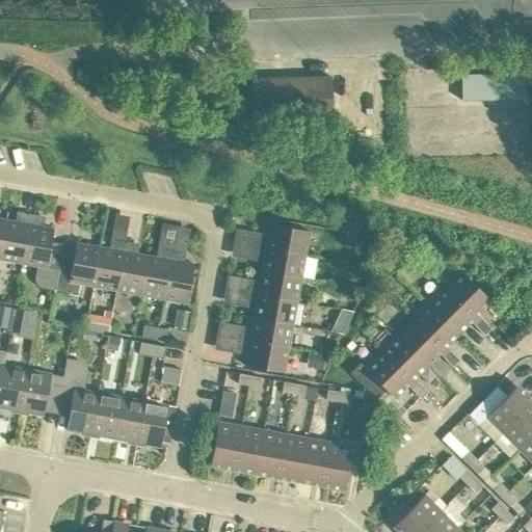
[(523,75),(497,75),(498,101),(523,101),(523,75)]
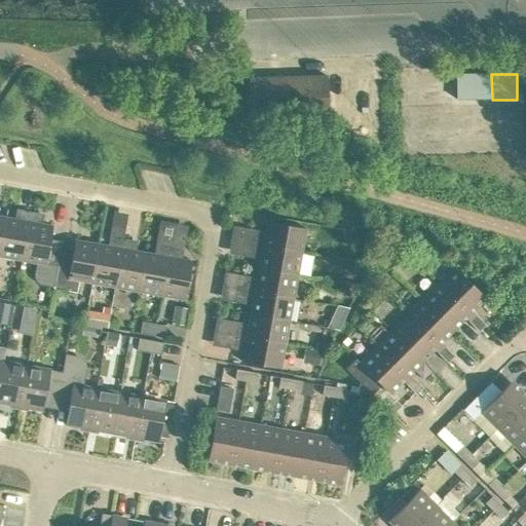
[(327,118),(325,77),(247,80),(249,120),(327,118)]
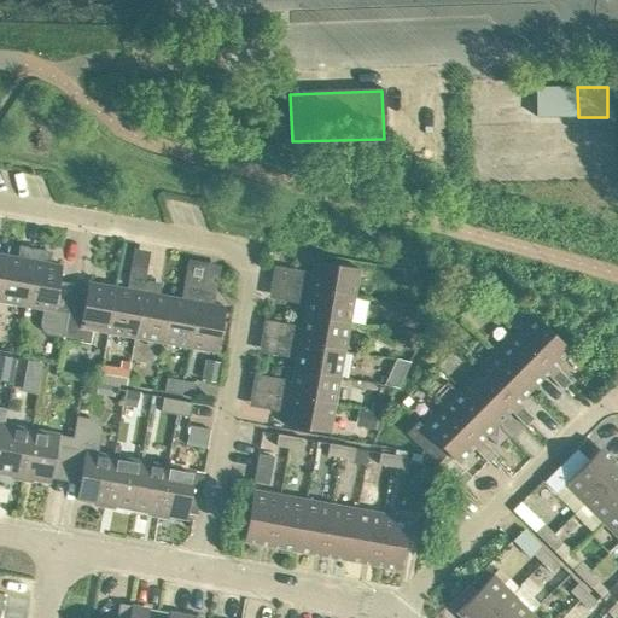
[(570,139),(569,92),(541,93),(541,139),(570,139)]
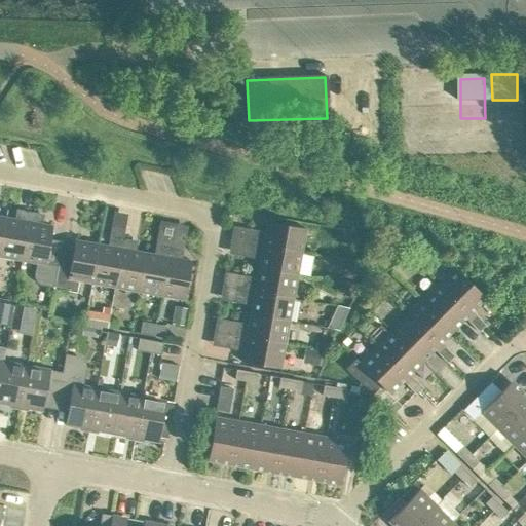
[(0,245),(0,257),(20,261),(29,212),(21,211),(19,221),(5,218),(0,245)]
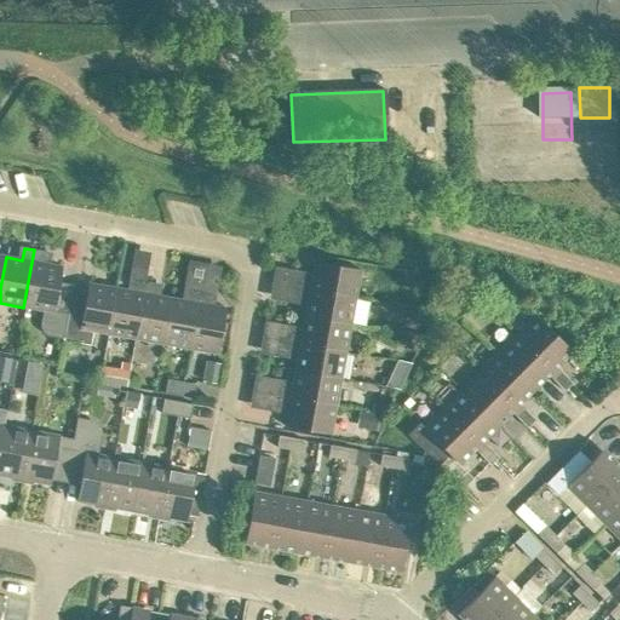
[(45,336),(62,339),(67,314),(68,313),(70,294),(73,286),(58,283),(61,268),(42,264),(45,252),(34,250),(23,308),(42,311),(39,325),(40,328),(41,333),(45,336)]
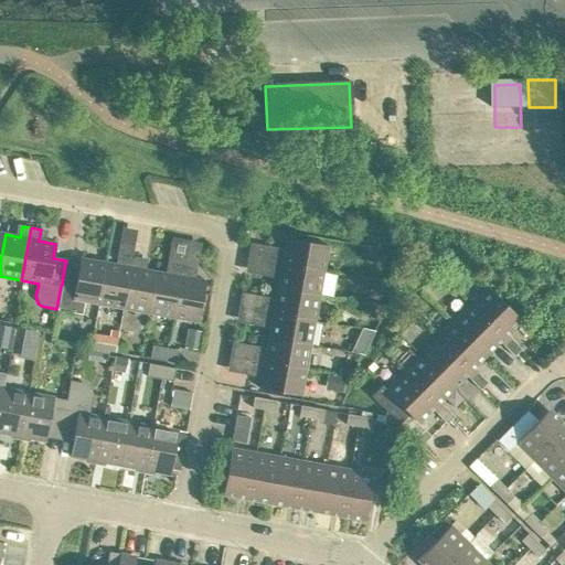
[(272,253),(270,264),(322,273),(328,246),(286,238),(283,255),(272,253)]
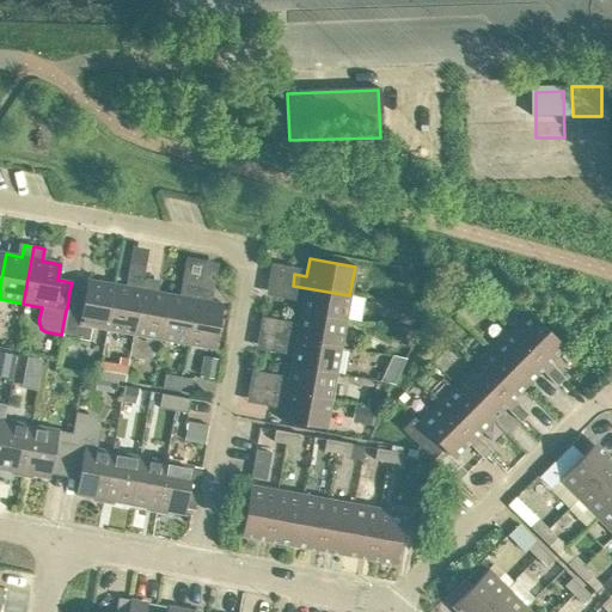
[(103,330),(132,335),(142,279),(133,276),(130,288),(112,285),(103,330)]
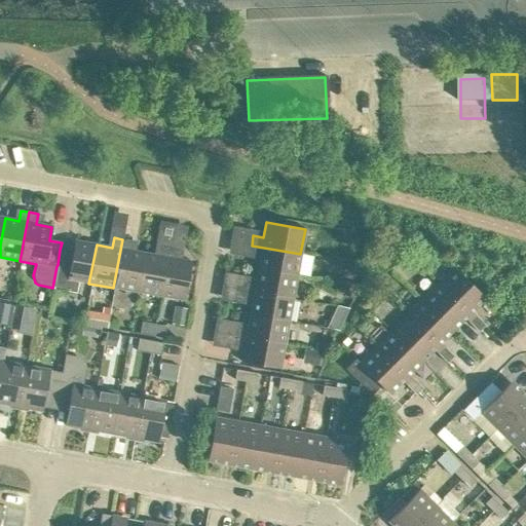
[(113,288),(136,292),(143,253),(129,251),(132,240),(122,239),(113,288)]
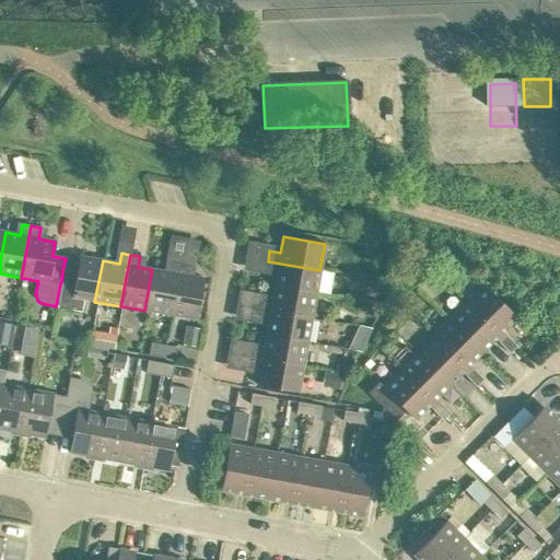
[(94,302),(103,260),(79,256),(77,268),(63,266),(61,282),(60,283),(56,306),(56,307),(81,313),(83,300),(94,302)]
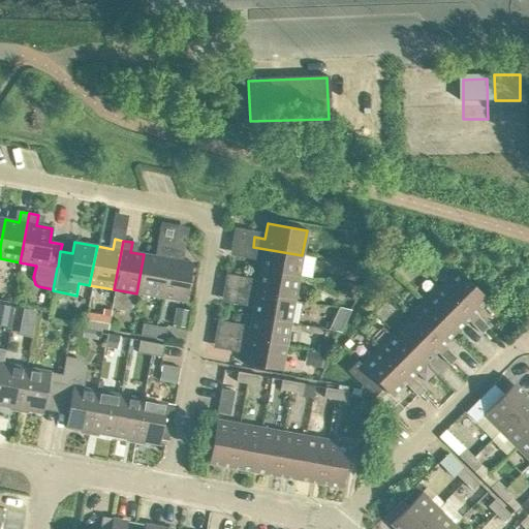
[(136,293),(160,298),(169,249),(160,247),(158,257),(144,254),(136,293)]
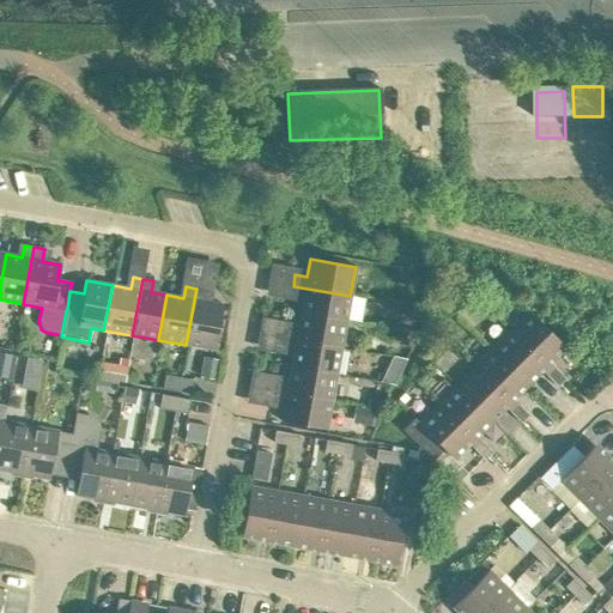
[(303,297),(299,315),(345,323),(350,296),(293,286),(291,295),(303,297)]
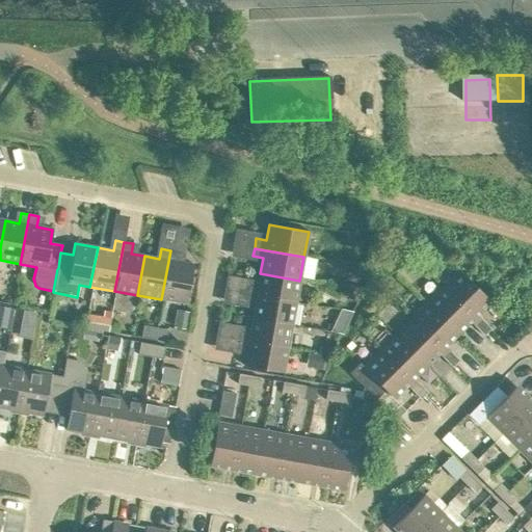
[(170,250),(161,299),(185,304),(192,265),(178,262),(179,251),(170,250)]
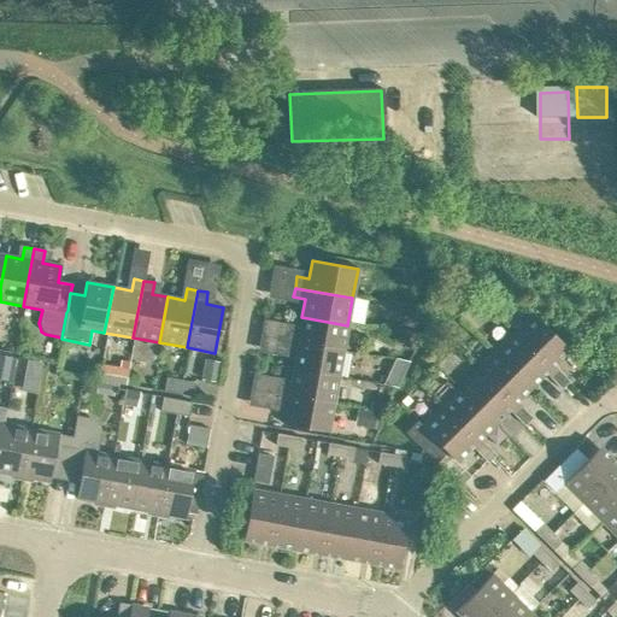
[(424,321),(427,311),(415,310),(413,319),(424,321)]
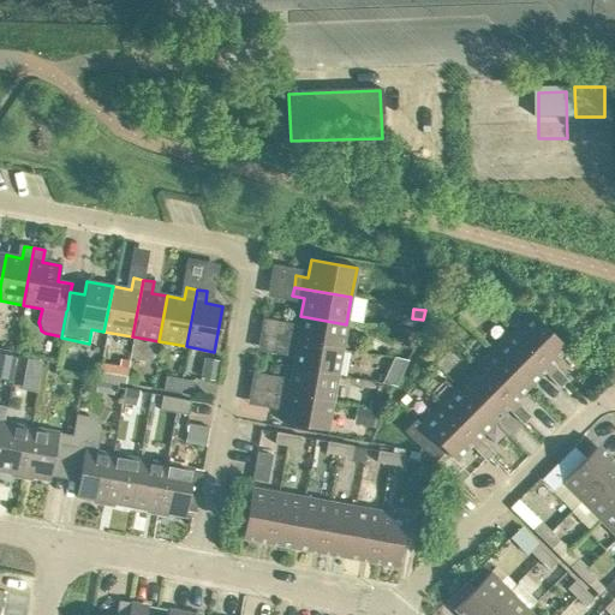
[(530,312),(509,333),(562,384),(566,381),(548,362),(563,346),(530,312)]
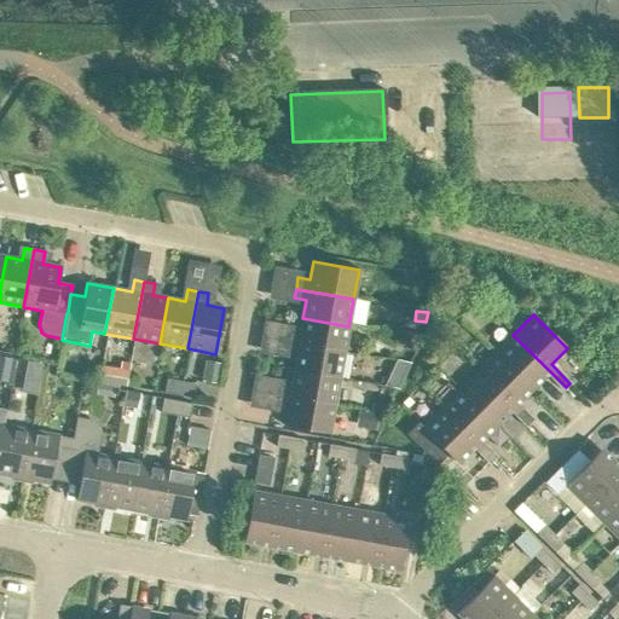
[(288,331),(287,343),(343,353),(348,327),(302,318),(300,334),(288,331)]
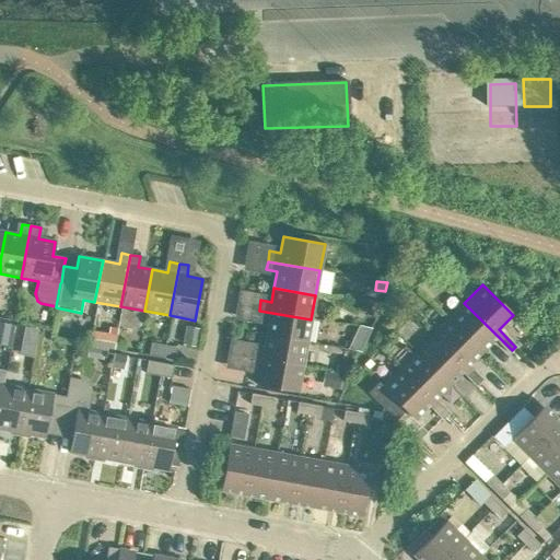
[(464,303),(447,319),(479,350),(491,337),(509,353),(512,350),(464,303)]
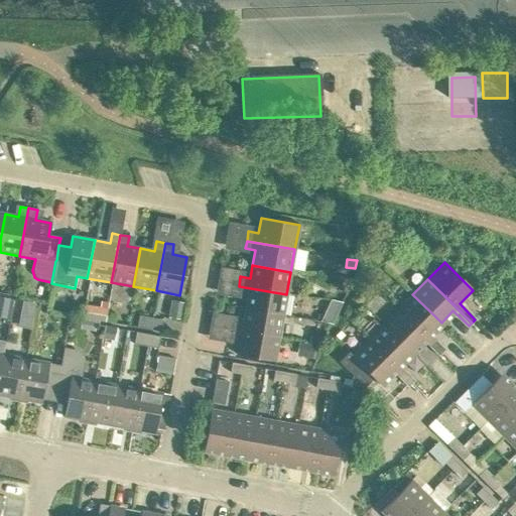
[(247,295),(244,310),(282,317),(286,294),(239,286),(237,293),(247,295)]
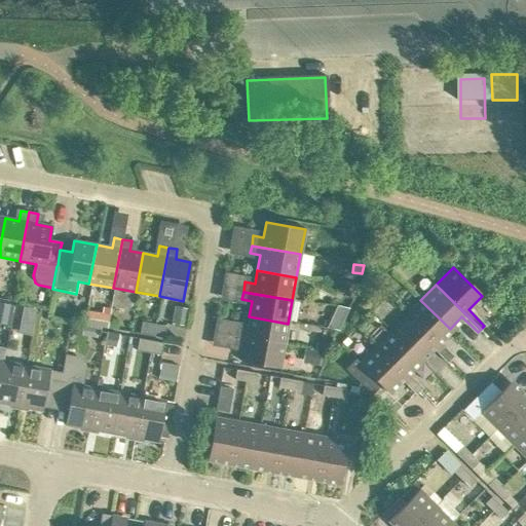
[(420,300),(405,315),(450,361),(453,357),(438,341),(450,329),(420,300)]
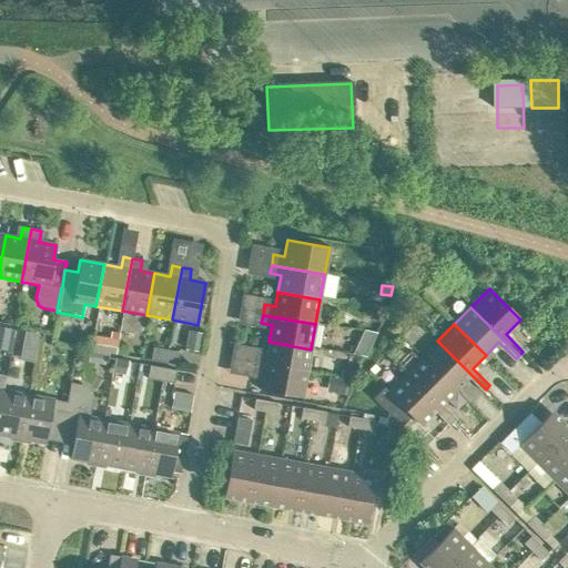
[(0,351),(10,353),(14,331),(0,327),(0,351)]
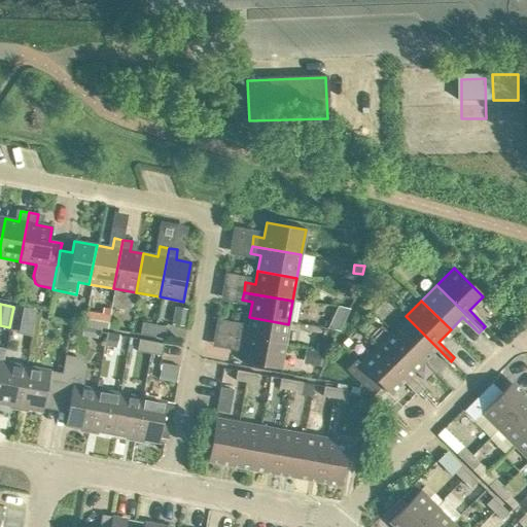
[(18,319),(34,322),(36,309),(20,307),(18,319)]
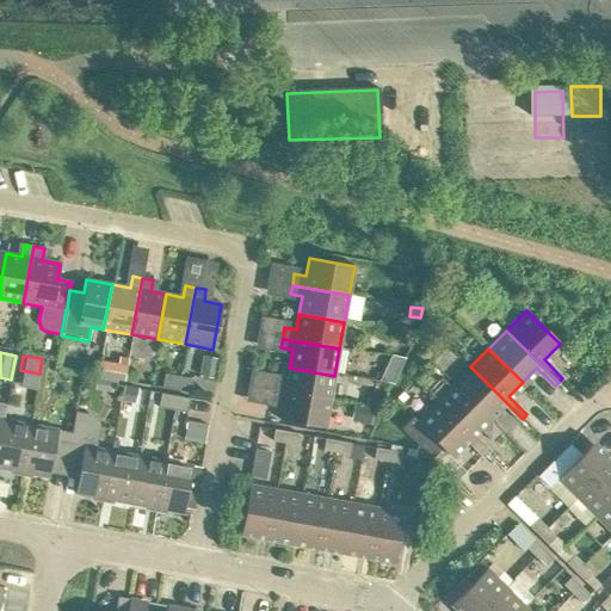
[(204,357),(201,376),(214,380),(218,359),(204,357)]
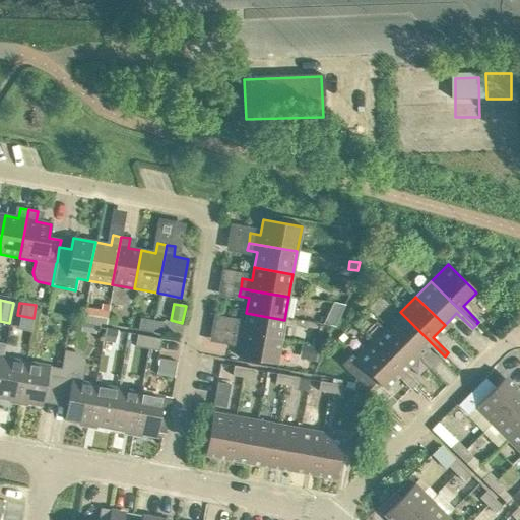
[(400,312),(385,327),(413,356),(426,344),(441,360),(445,356),(400,312)]
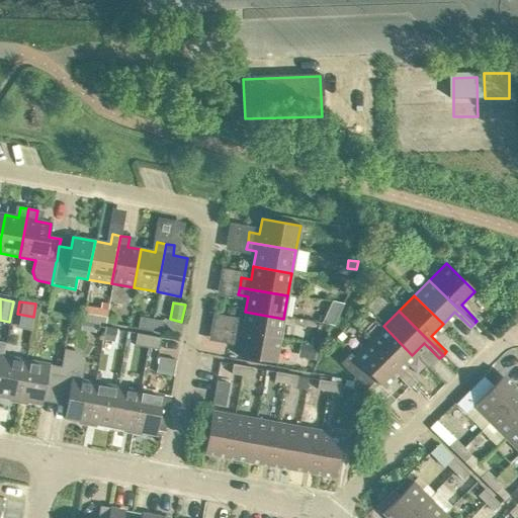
[(233,323),(231,333),(279,341),(283,319),(245,312),(243,325),(233,323)]
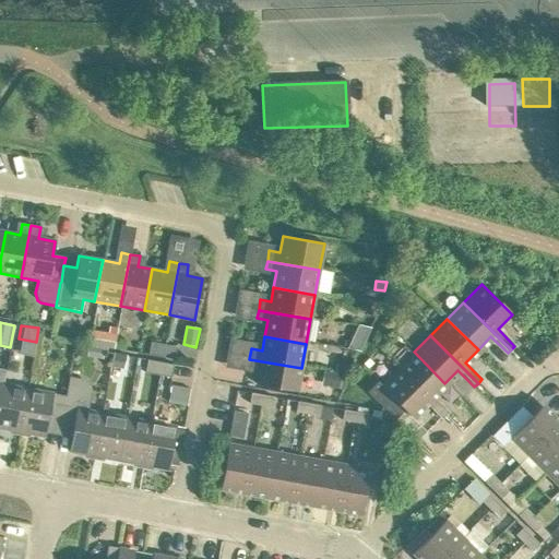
[(353,336),(346,348),(359,352),(365,342),(353,336)]
